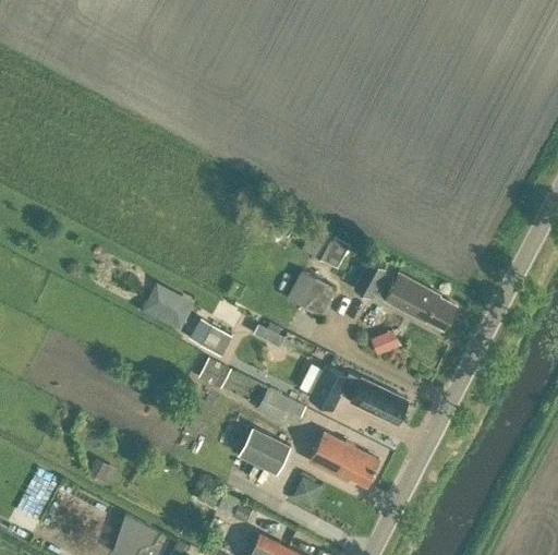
[(337,269),(349,245),(334,238),(331,242),(311,232),(301,251),(337,269)]
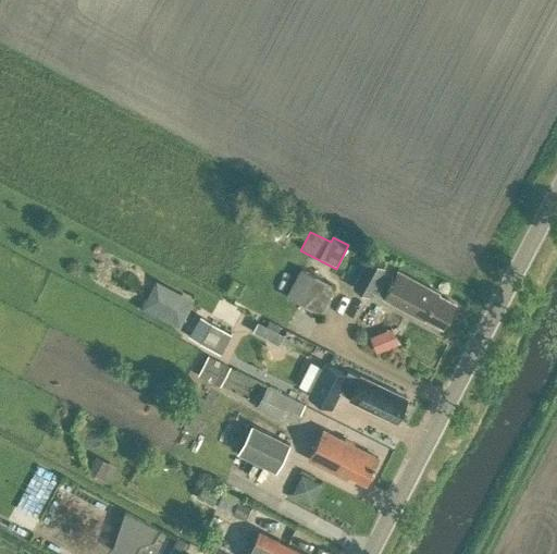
[(443,329),(454,306),(437,297),(438,295),(396,272),(394,279),(382,272),(384,269),(369,260),(353,290),(369,297),(374,287),(385,294),(382,299),(424,322),(425,319),(443,329)]
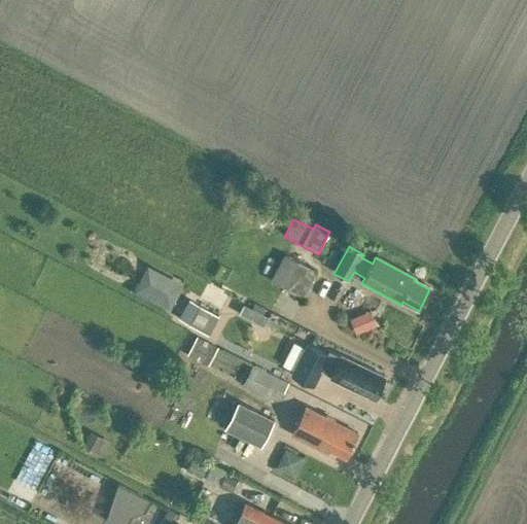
[(181,309),(192,280),(154,265),(143,293),(181,309)]
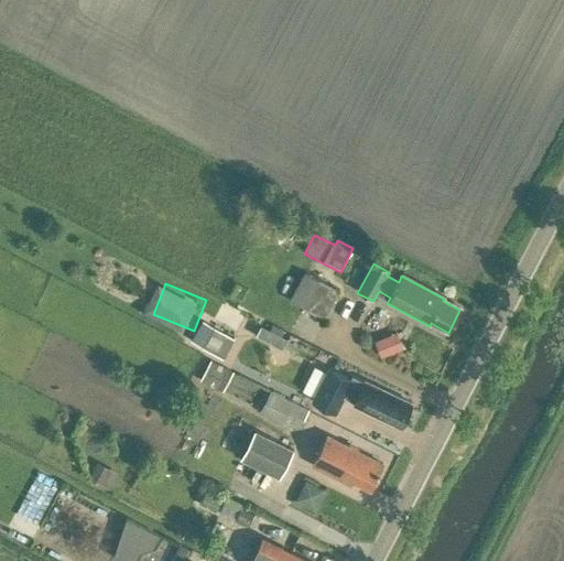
[(339,294),(320,283),(304,311),(325,322),(339,294)]
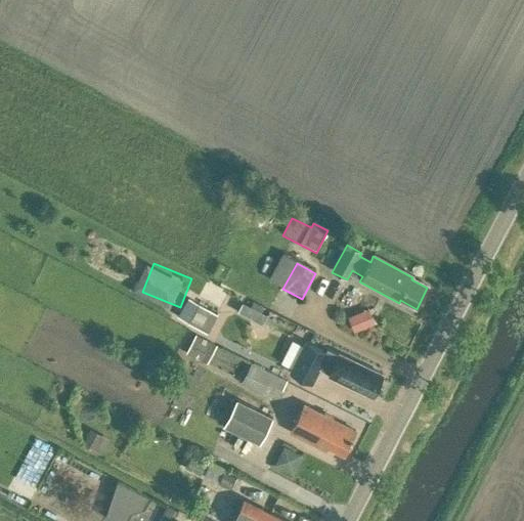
[(178,318),(208,335),(217,317),(187,301),(178,318)]
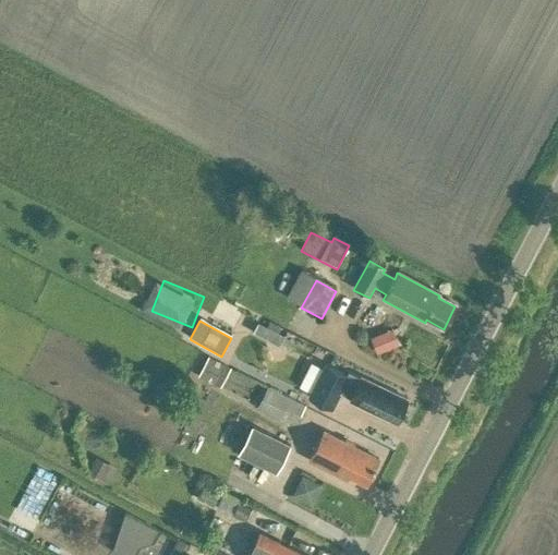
[(257,326),(252,336),(278,349),(282,339),(257,326)]
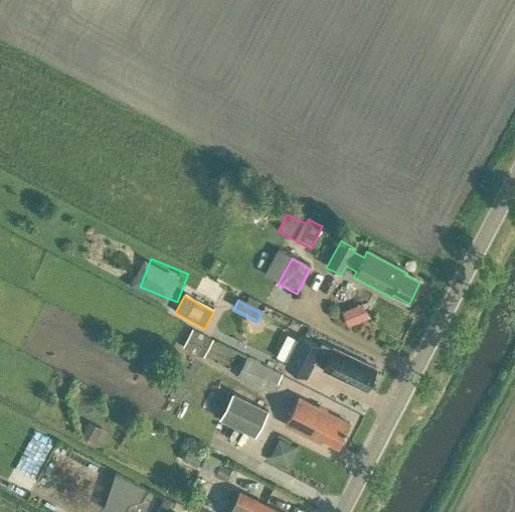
[(347,328),(367,320),(362,305),(341,313),(347,328)]
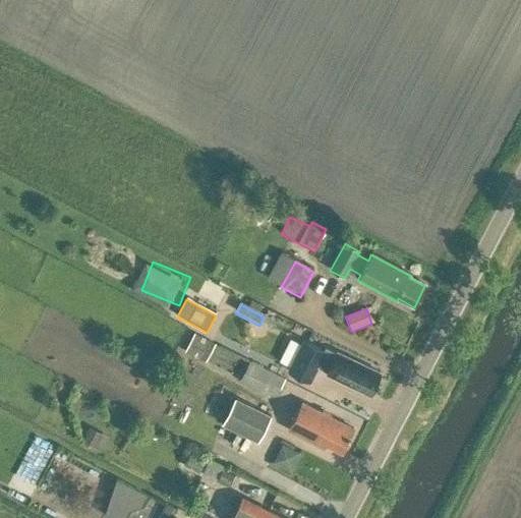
[(214,344),(195,334),(185,353),(204,363),(214,344)]
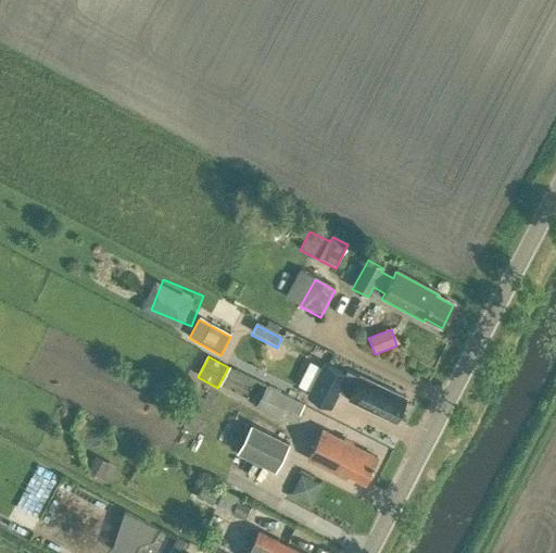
[(349,401),(394,424),(406,400),(359,377),(359,378),(348,372),(345,375),(324,364),(307,397),(331,409),(339,393),(350,399),(349,401)]
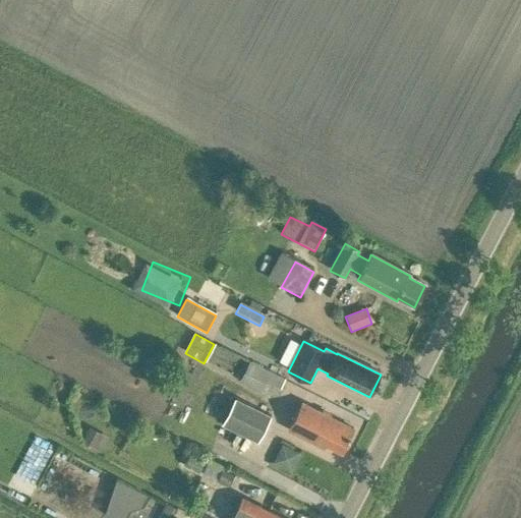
[(280,391),(285,381),(250,363),(240,382),(262,394),(267,385),(280,391)]
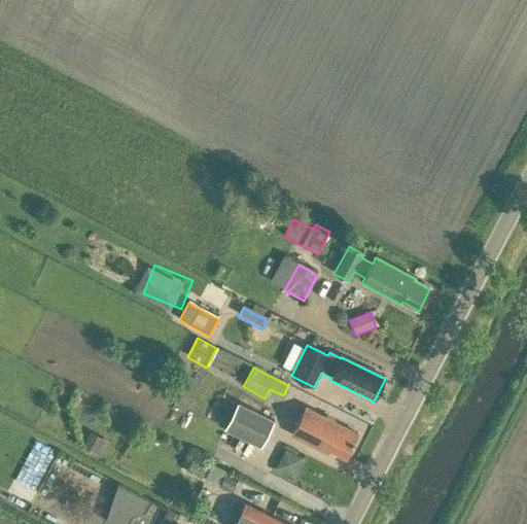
[(261,448),(274,422),(238,404),(224,429),(261,448)]
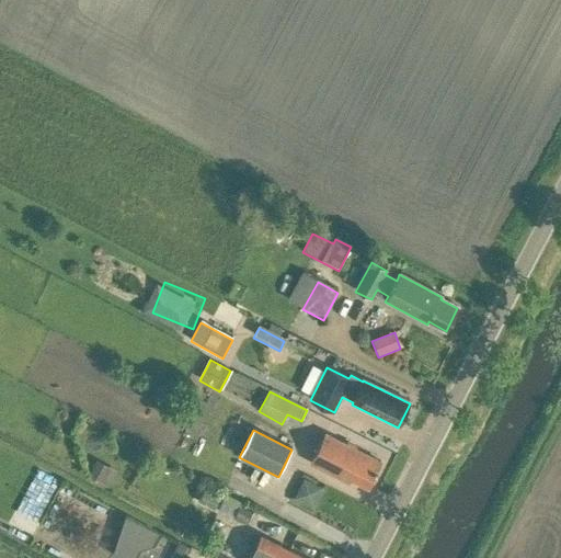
[(325,435),(312,460),(311,464),(348,484),(351,479),(368,488),(380,463),(325,435)]
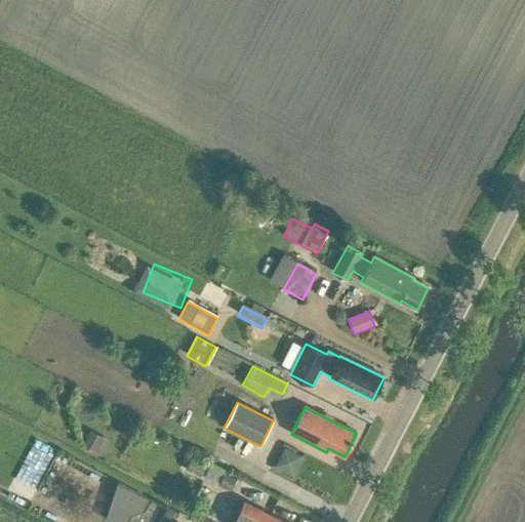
[(95,454),(104,439),(89,432),(81,446),(95,454)]
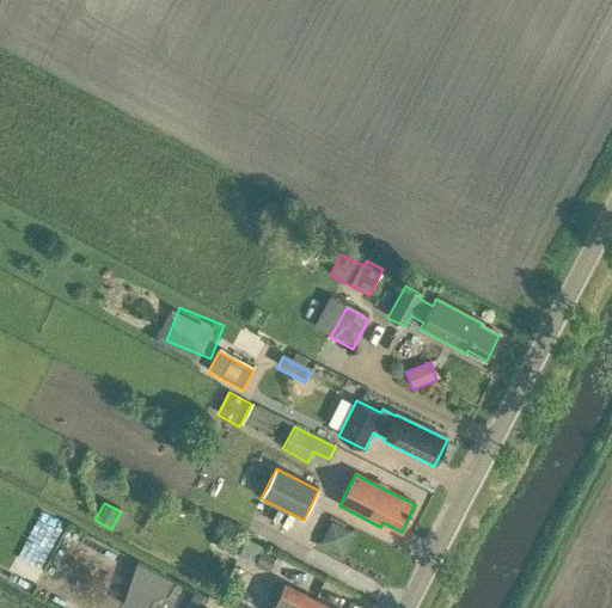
[(331,545),(354,552),(362,528),(338,521),(331,545)]
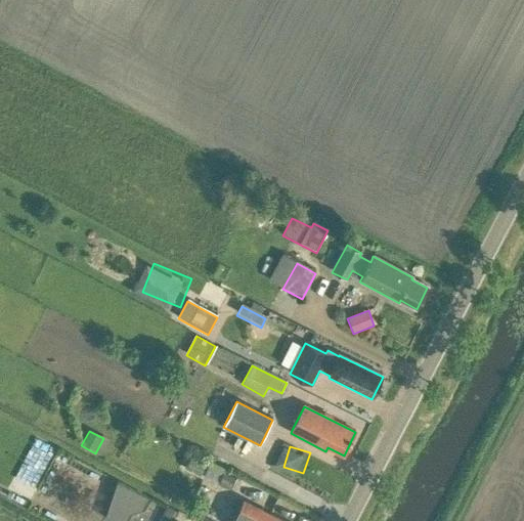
[(218,467),(211,482),(229,491),(235,480),(223,474),(225,471),(218,467)]
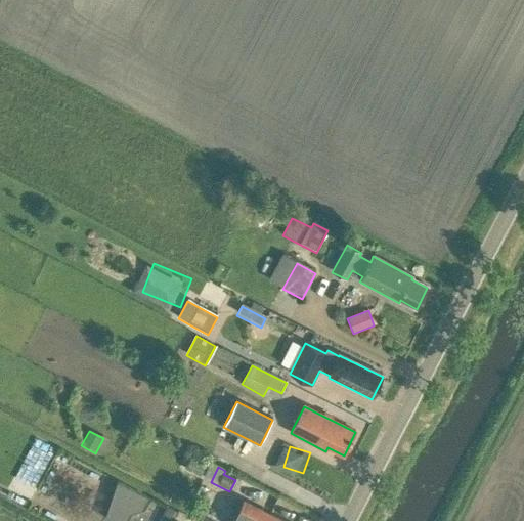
[(170,520),(174,513),(167,509),(160,520),(170,520)]
